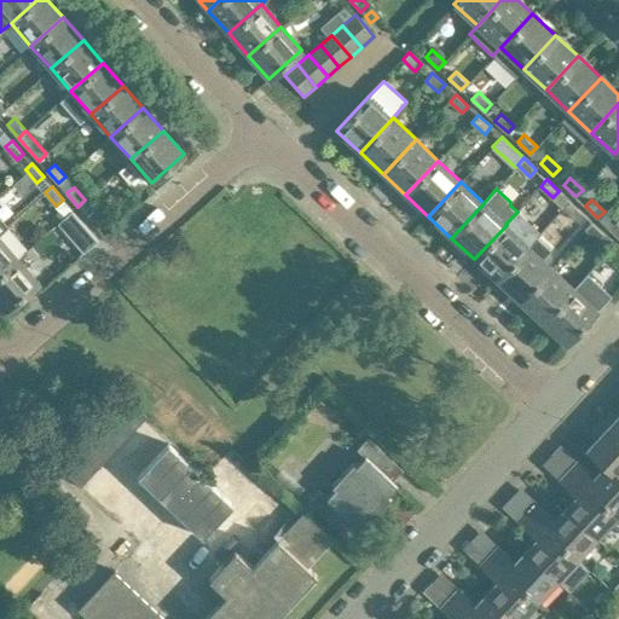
[(582,212),(570,201),(562,208),(576,219),(582,212)]
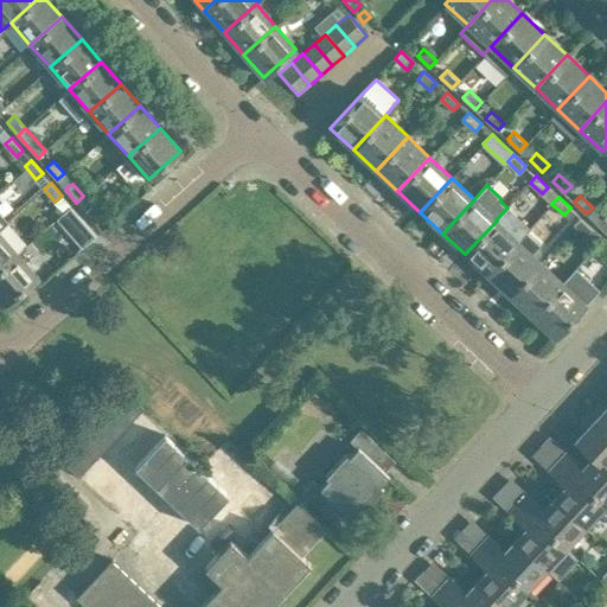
[(96,236),(70,206),(56,218),(82,248),(96,236)]
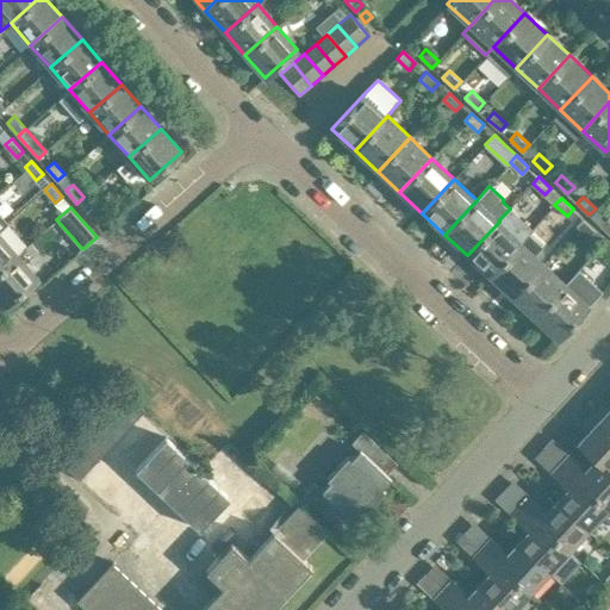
[(103,221),(92,207),(85,213),(95,226),(103,221)]
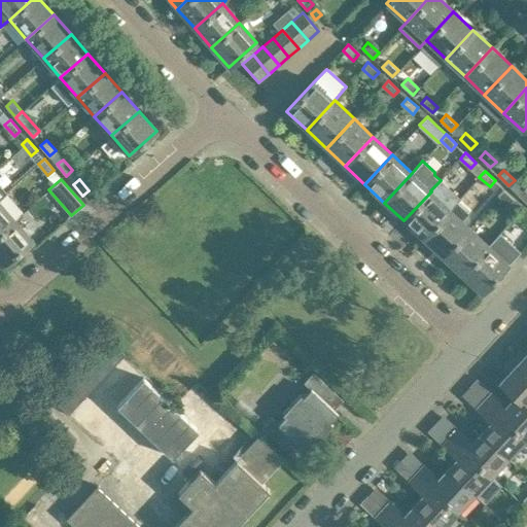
[(515,199),(503,188),(498,195),(510,205),(515,199)]
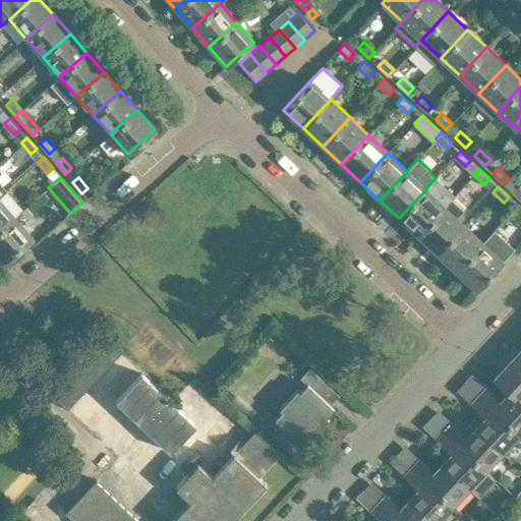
[(520,189),(517,186),(512,192),(520,200),(520,189)]
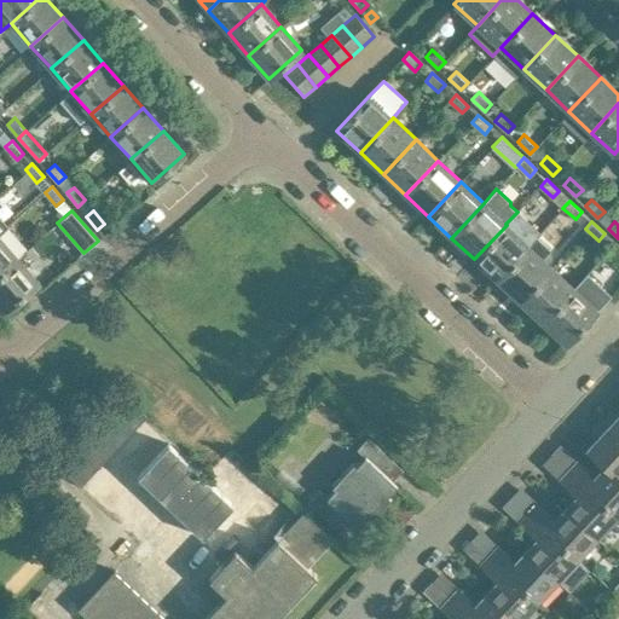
[(497,281),(530,246),(507,225),(474,259),(497,281)]
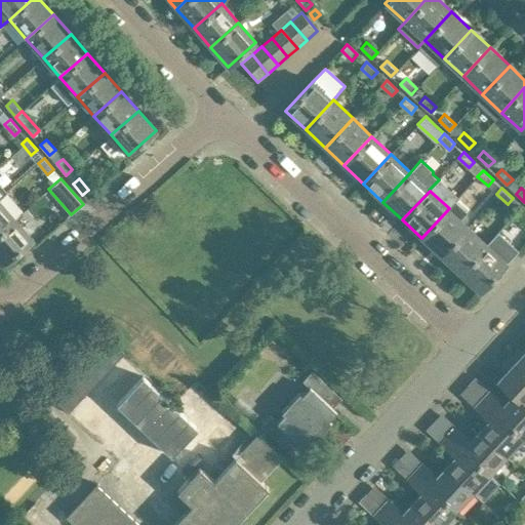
[(0,231),(15,218),(0,200),(0,231)]
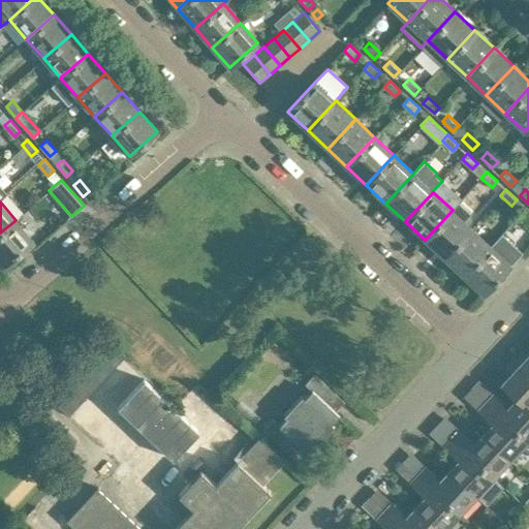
[(528,211),(525,208),(519,214),(528,223),(528,211)]
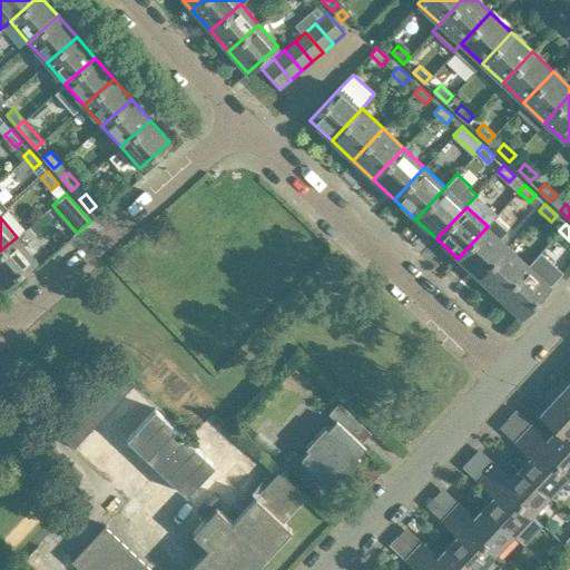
[(479,278),(509,246),(488,226),(458,258),(479,278)]
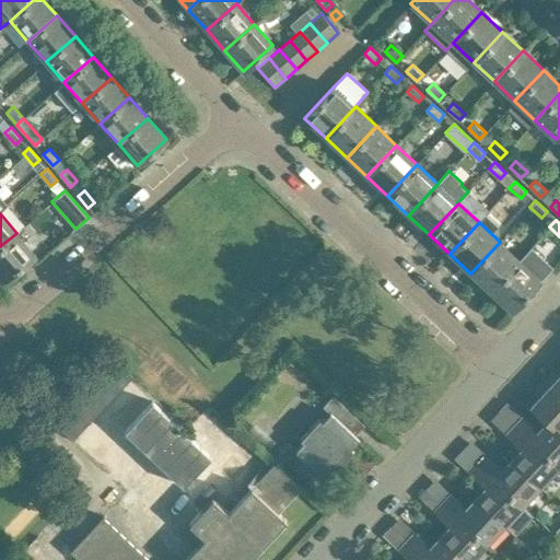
[(0,275),(4,280),(35,254),(16,233),(0,246),(0,275)]
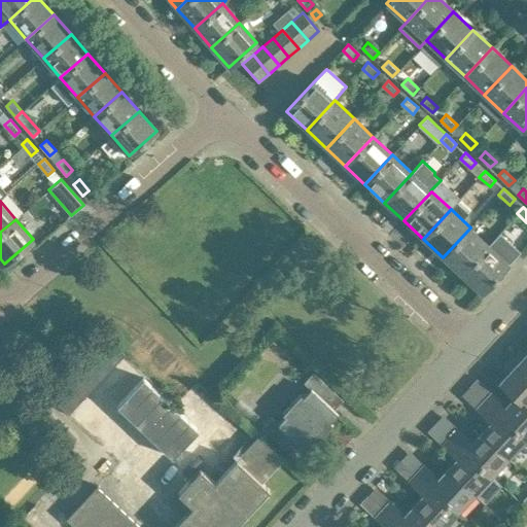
[(489,246),(488,245),(470,227),(443,257),(461,275),(489,246)]
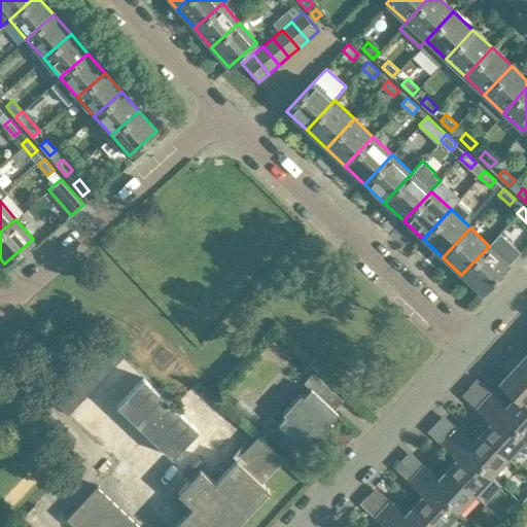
[(482,293),(510,265),(508,264),(520,252),(499,233),(488,245),(489,246),(461,275),(482,293)]
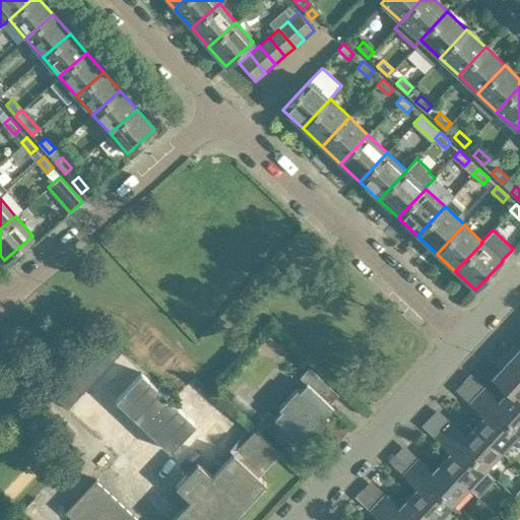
[(109,340),(100,349),(112,362),(121,351),(109,340)]
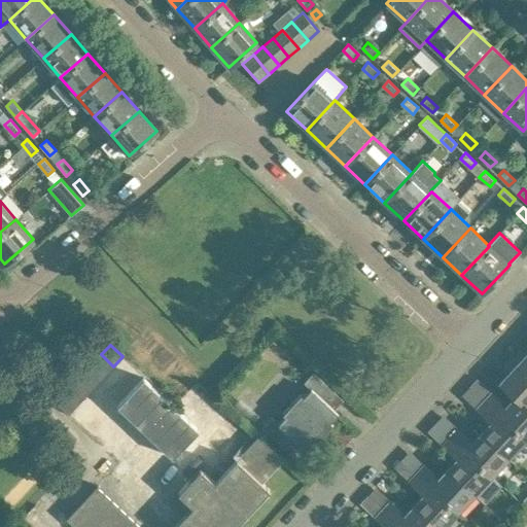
[(526,351),(524,355),(520,351),(513,358),(526,372),(526,351)]
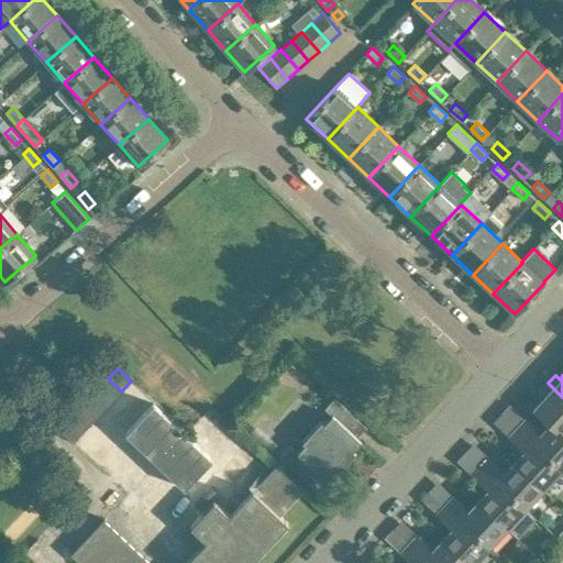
[(562,433),(562,397),(548,383),(538,393),(543,397),(533,408),(549,423),(550,422),(562,434),(562,433)]
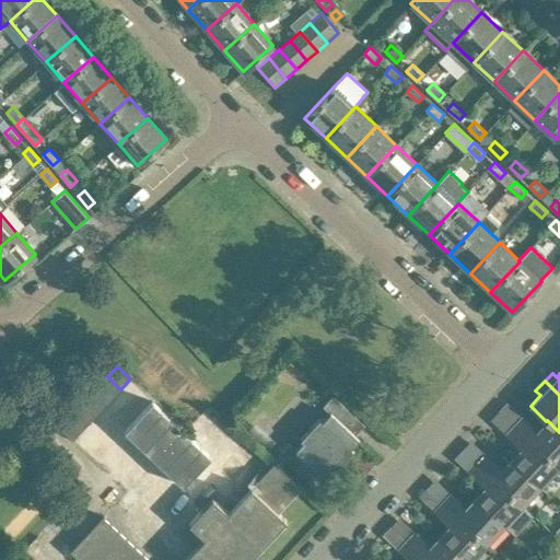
[(353,436),(364,426),(333,396),(323,407),(328,413),(311,432),(343,463),(353,452),(350,450),(359,441),(353,436)]
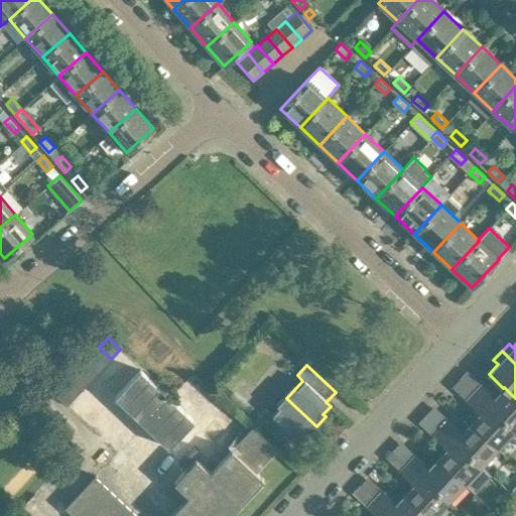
[(111,399),(165,449),(190,422),(136,372),(111,399)]
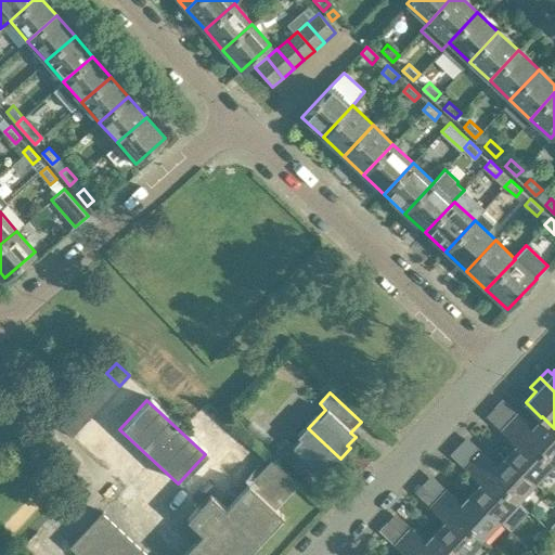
[(554,459),(554,427),(554,428),(542,416),(541,417),(532,427),(517,413),(508,422),(552,463),(554,459)]
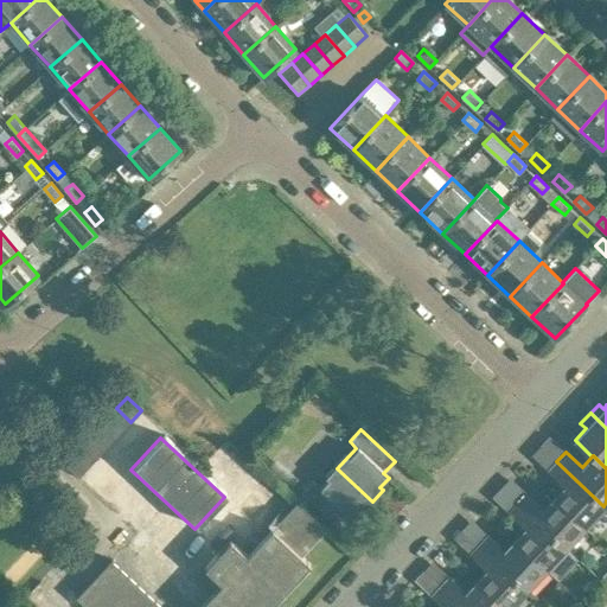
[(604,506),(556,461),(548,472),(563,487),(553,498),(585,528),(604,506)]
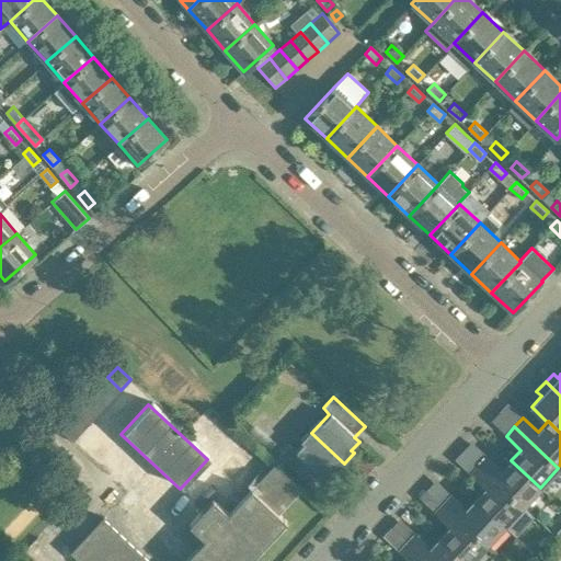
[(344,464),(311,433),(295,451),(288,445),(277,456),(309,485),(318,476),(323,480),(332,471),(334,473),(344,464)]
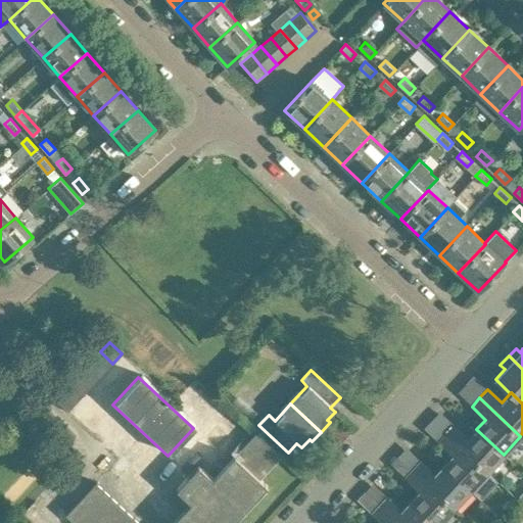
[(504,455),(476,429),(467,438),(454,426),(446,434),(486,472),(504,455)]
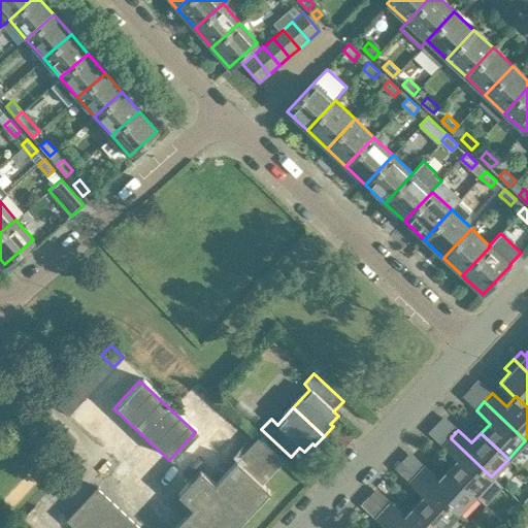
[(174,527),(138,527),(96,488),(97,487),(95,486),(64,520),(72,527),(235,527),(270,492),(261,484),(282,461),(283,462),(284,461),(258,437),(215,484),(201,470),(178,495),(193,508),(174,527)]
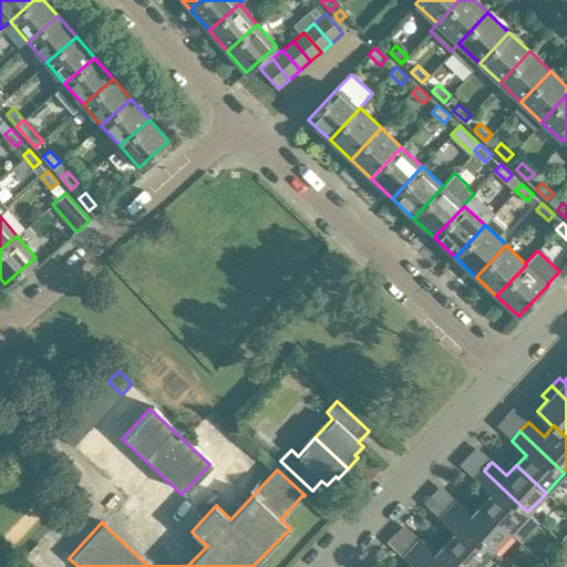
[(527,512),(484,471),(475,480),(490,494),(481,504),(509,531),(527,512)]
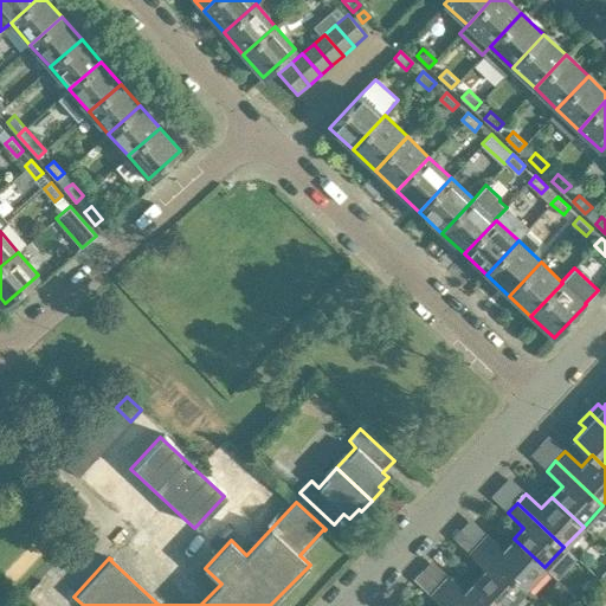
[(545,567),(514,539),(503,549),(487,535),(478,545),(526,588),(545,567)]
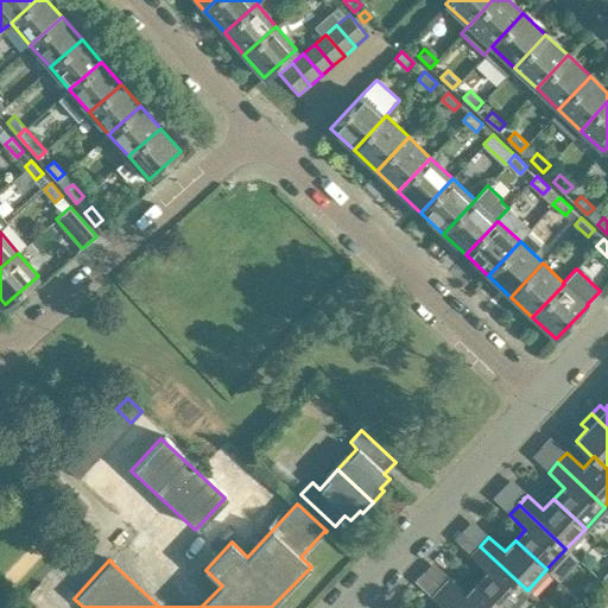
[(510,607),(527,590),(480,546),(470,556),(487,571),(476,582),(504,607),(510,607)]
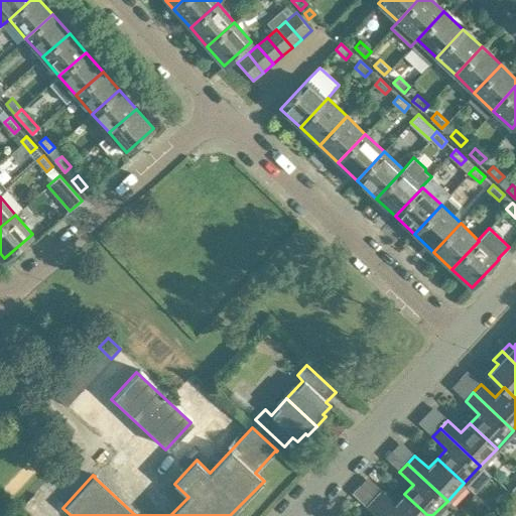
[(427,515),(404,494),(395,504),(382,491),(374,499),(391,515),(427,515)]
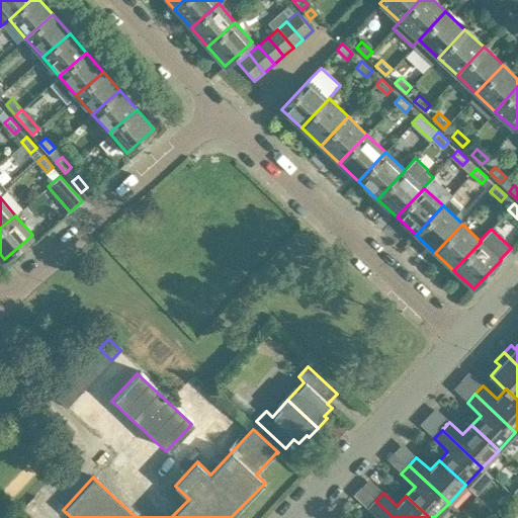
[(393,517),(375,501),(367,510),(376,517),(393,517)]
